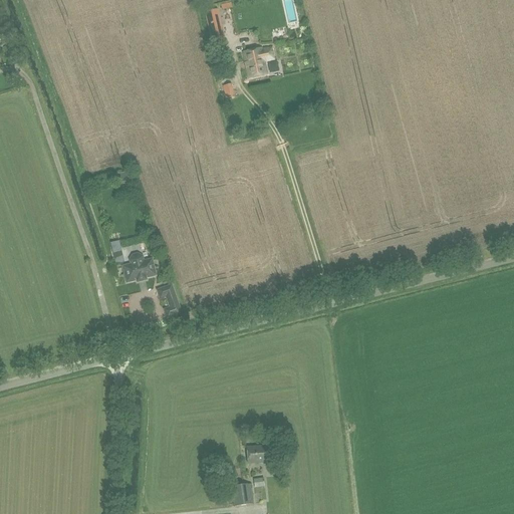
[(220,11),(230,9),(229,3),(219,5),(220,11)]
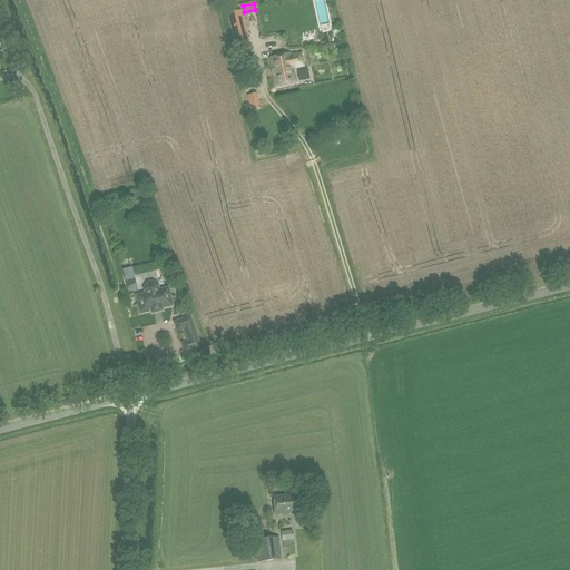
[(249,46),(246,28),(243,10),(229,13),(237,49),(249,46)]
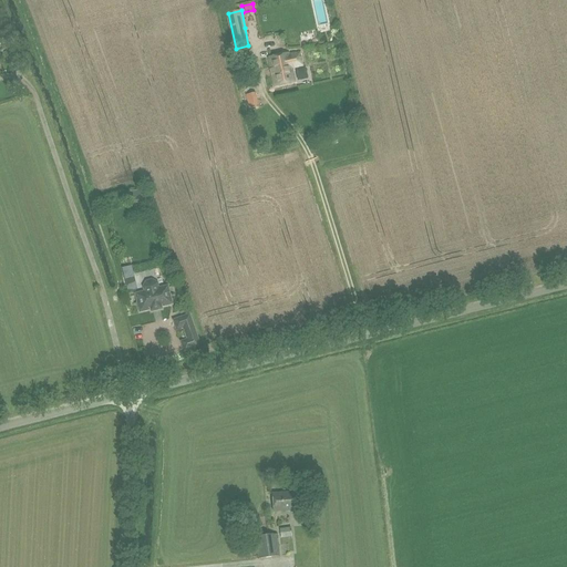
[(296,83),(292,69),(303,66),(300,53),(290,55),(289,53),(269,58),(275,88),(296,83)]
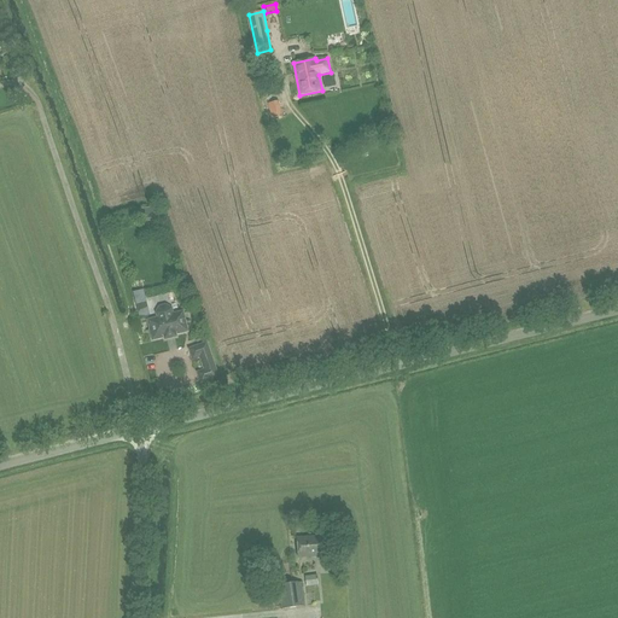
[(161,220),(143,221),(141,238),(159,237),(161,220)]
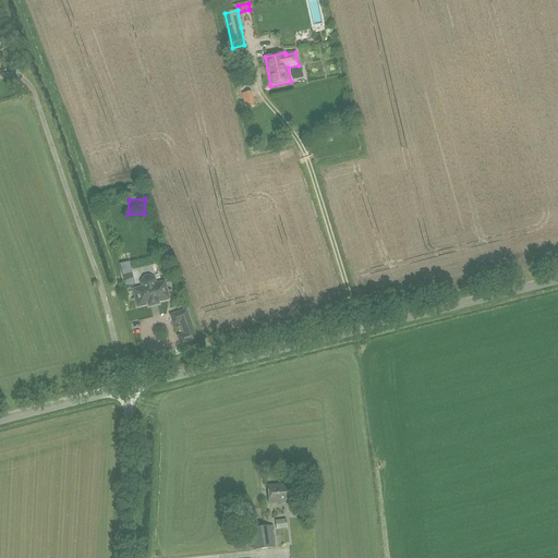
[(137,233),(144,244),(149,240),(144,230),(137,233)]
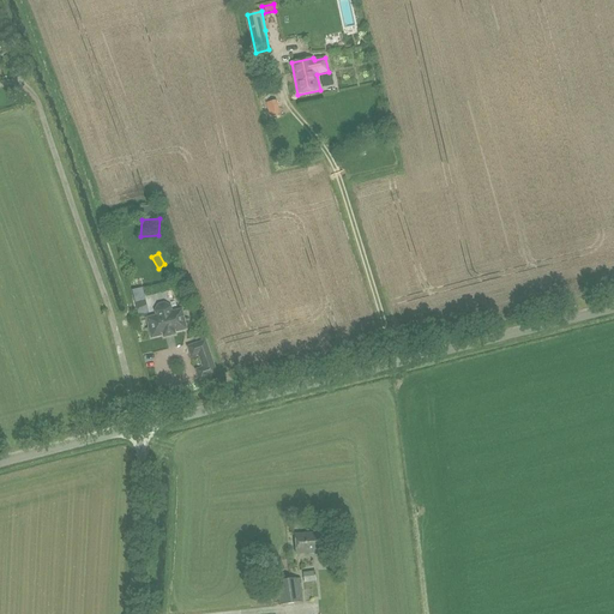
[(157,317),(149,318),(151,327),(150,327),(152,339),(164,336),(164,337),(174,333),(186,330),(184,318),(181,319),(179,311),(170,312),(169,307),(164,304),(158,306),(155,311),(157,317)]
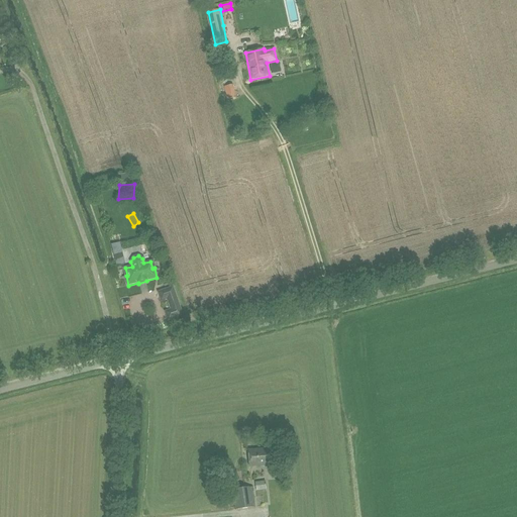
[(173,288),(159,292),(162,300),(168,298),(172,310),(166,312),(169,319),(182,315),(173,288)]
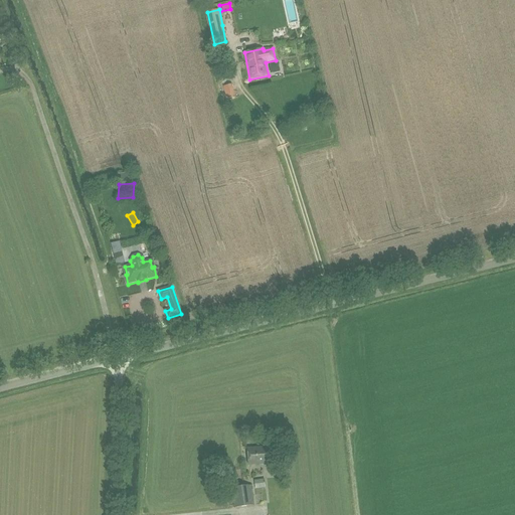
[(249,465),(273,464),(272,447),(248,448),(249,465)]
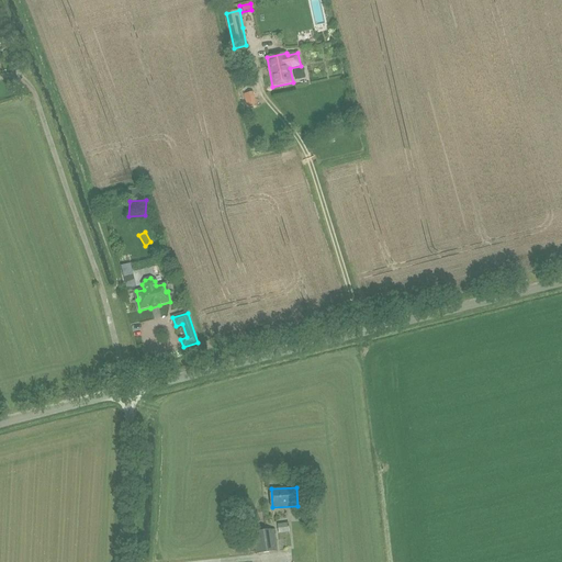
[(279,534),(290,532),(290,523),(278,525),(279,534)]
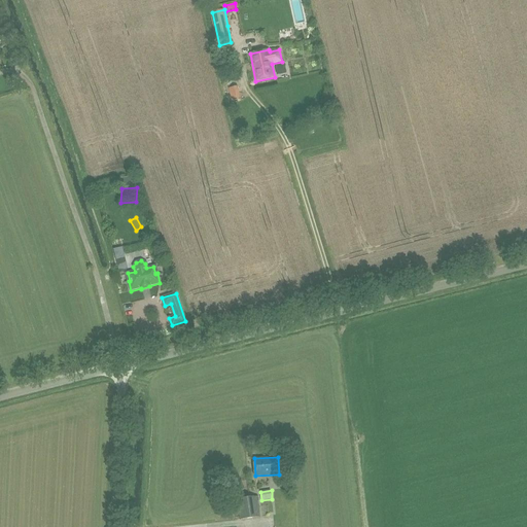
[(238,498),(240,520),(259,517),(257,496),(238,498)]
